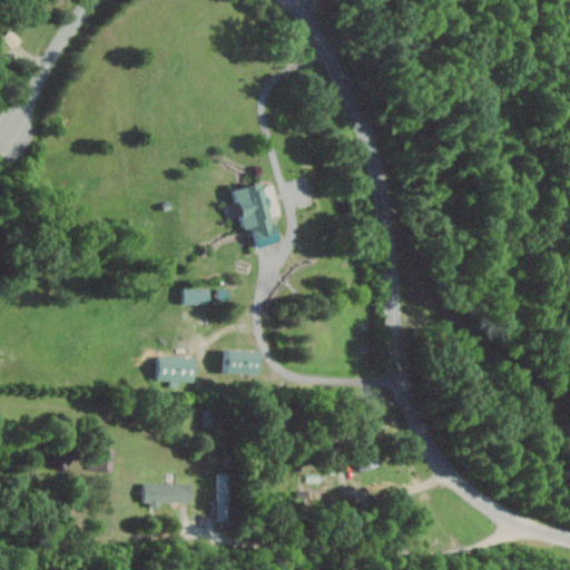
[(272,180),(235,190),(245,228),(252,227),(257,247),(279,242),(273,216),(279,214),(272,180)]
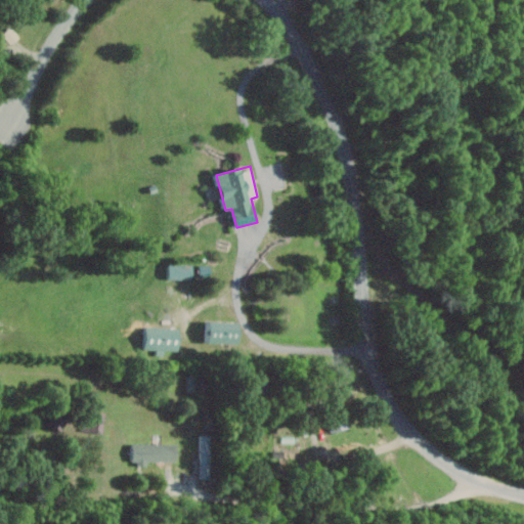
[(168,278),(192,279),(193,265),(168,264),(168,278)]
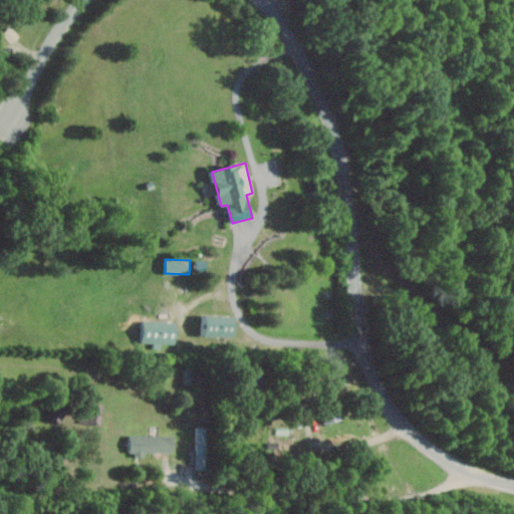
[(202,336),(233,337),(234,316),(202,315),(202,336)]
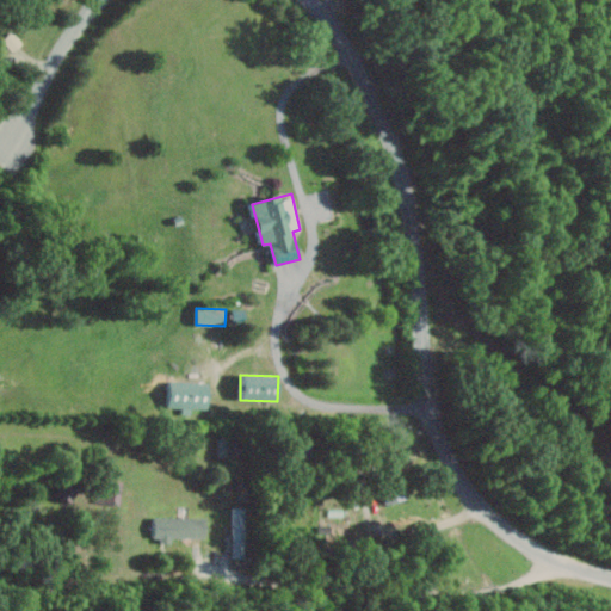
[(209,382),(170,381),(168,407),(183,407),(183,409),(208,411),(209,382)]
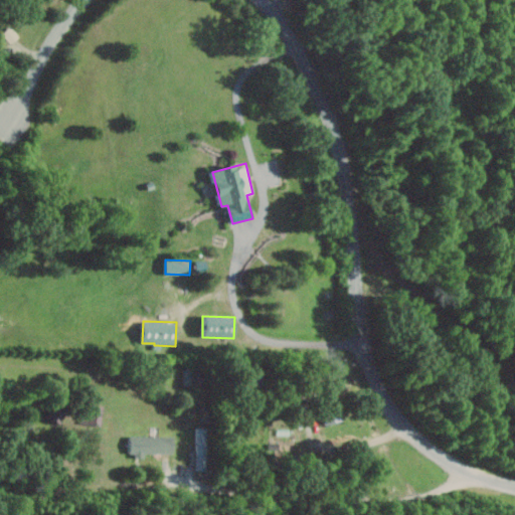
[(100,424),(105,405),(89,401),(83,420),(100,424)]
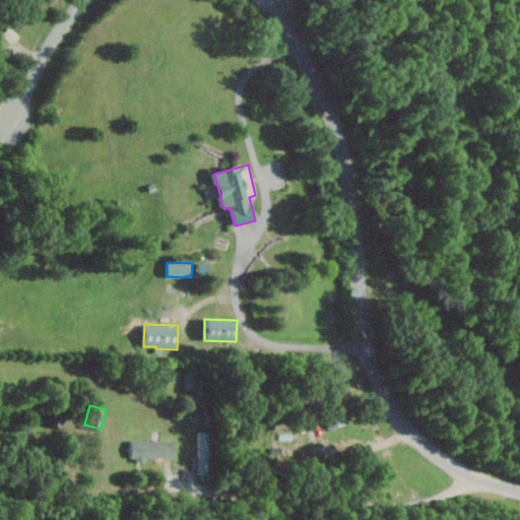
[(346,423),(342,410),(326,415),(329,428),(346,423)]
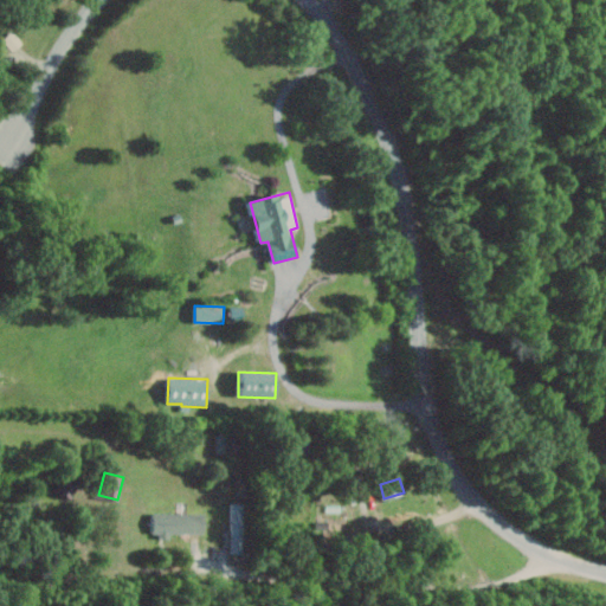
[(205,533),(205,514),(153,511),(153,535),(171,536),(171,532),(205,533)]
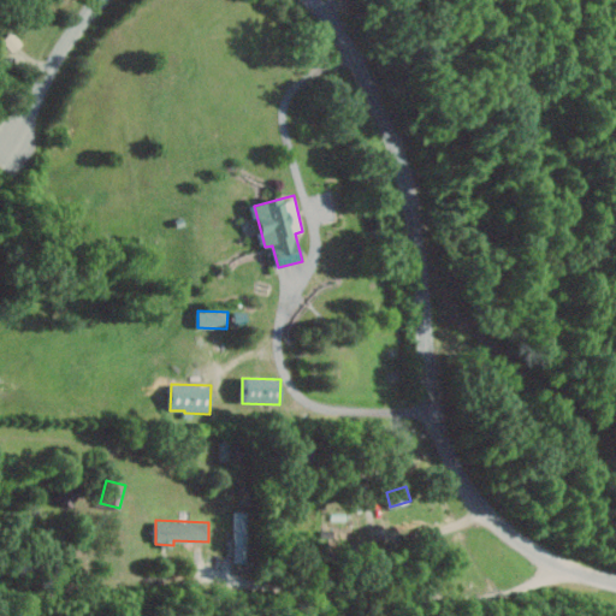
[(236,538),(237,561),(248,561),(248,538),(236,538)]
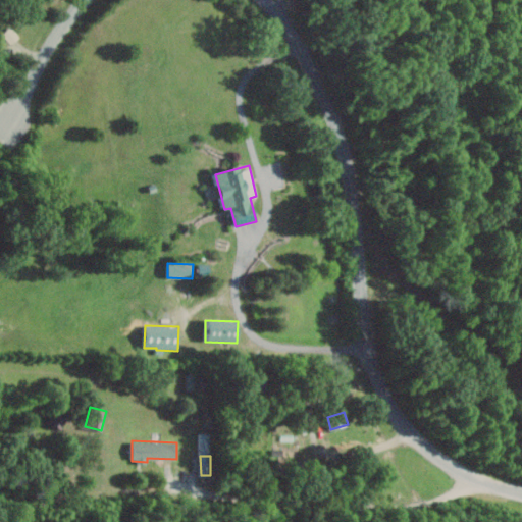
All buildings are outlined.
